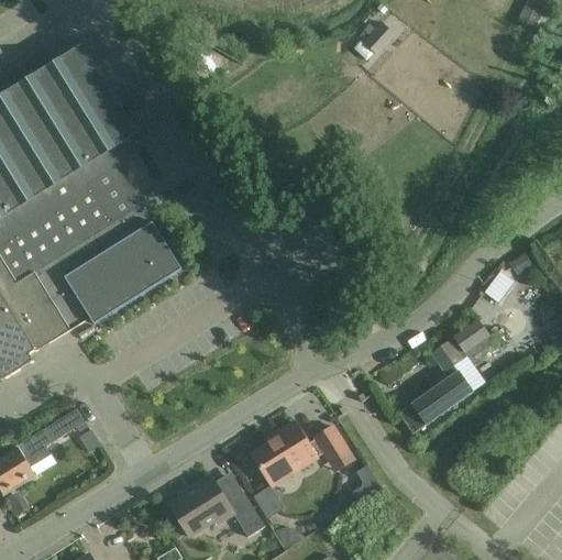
[(376,25),(356,50),(373,64),(394,40),(376,25)]
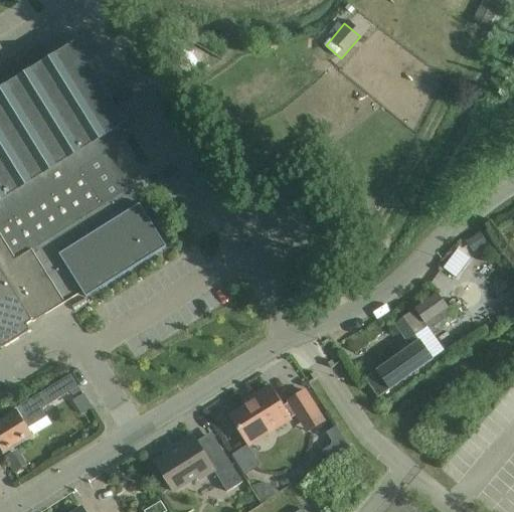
[(323,30),(317,38),(321,41),(326,41),(330,36),(323,30)]
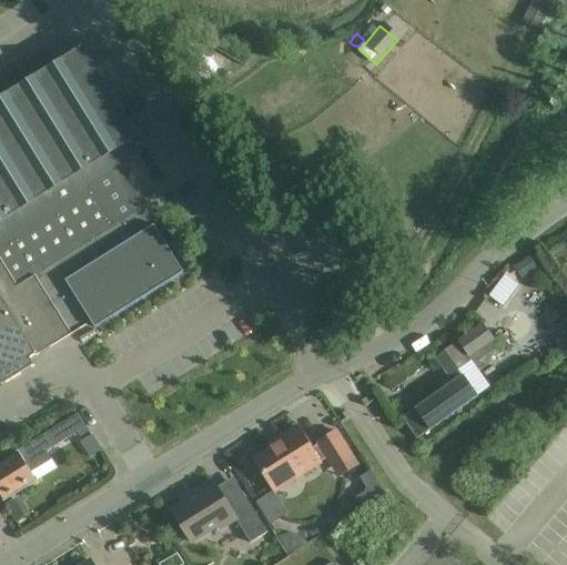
[(0,382),(1,383),(33,363),(29,356),(34,353),(36,353),(90,320),(94,325),(183,270),(142,207),(118,165),(139,152),(130,139),(135,134),(124,115),(91,61),(81,46),(53,62),(44,48),(0,74),(0,382)]
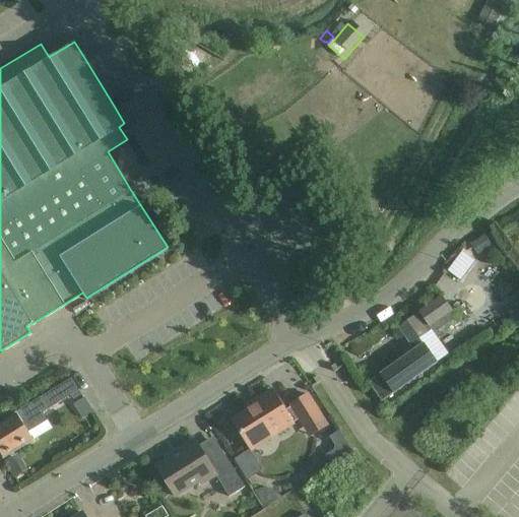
[(412,349),(368,381),(371,385),(381,399),(382,398),(436,360),(435,359),(424,342),(418,336),(430,328),(433,332),(457,315),(442,295),(398,325),(409,340),(407,342),(412,349)]
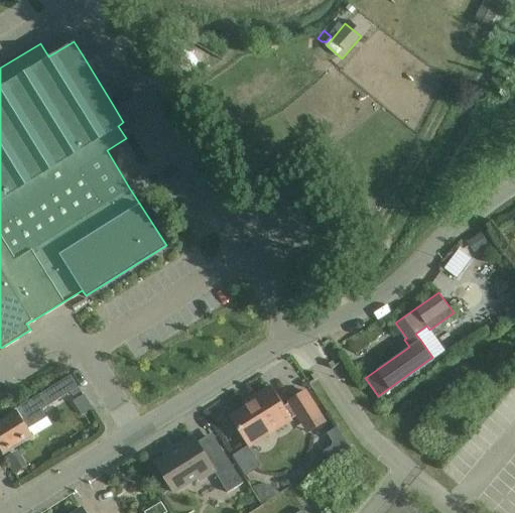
[(514,297),(505,305),(511,312),(512,313),(514,310),(514,297)]
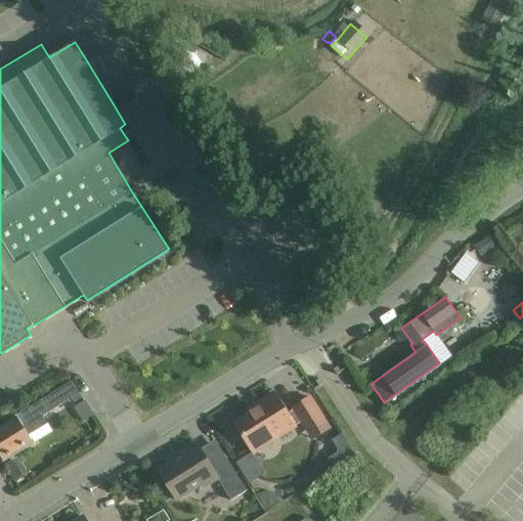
[(41,411),(49,406),(51,408),(79,391),(72,379),(7,419),(9,422),(0,427),(0,454),(2,458),(32,439),(33,440),(51,429),(41,411)]
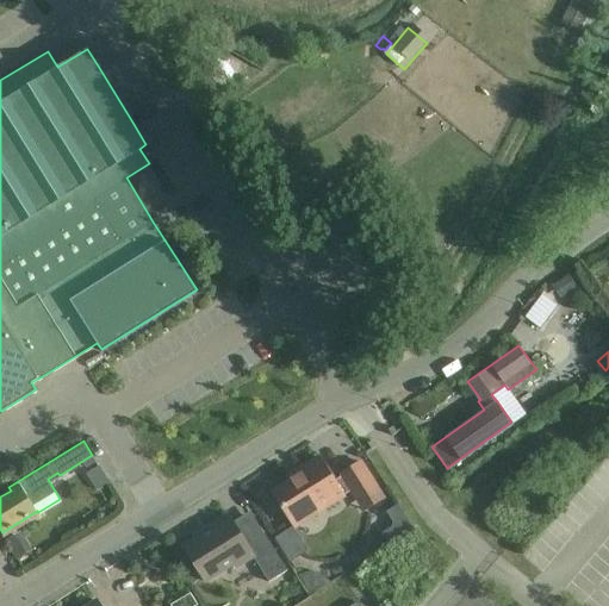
[(272,489),(285,510),(294,525),(343,494),(342,493),(349,489),(362,508),(383,495),(361,460),(341,473),(341,474),(334,479),(318,455),(298,468),(300,472),(272,489)]
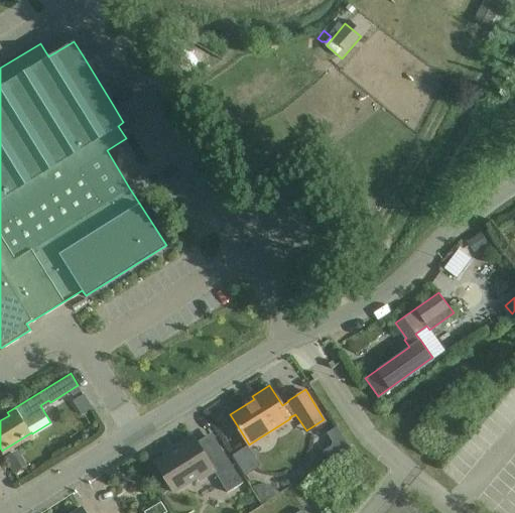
[(82,393),(73,399),(81,412),(91,406),(82,393)]
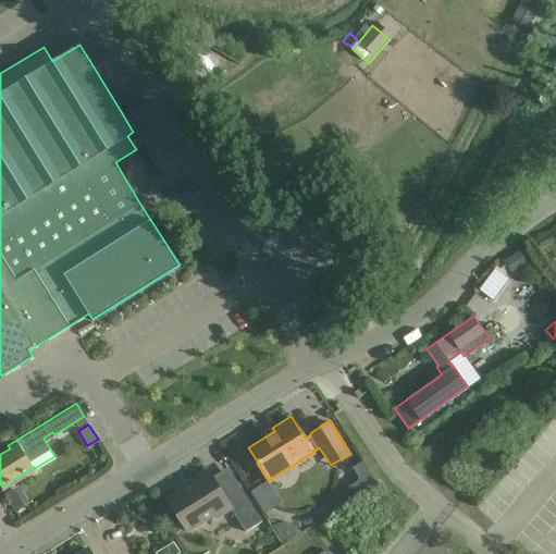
[(167,499),(178,517),(187,530),(213,514),(215,517),(231,507),(245,530),(262,519),(254,506),(242,488),(225,497),(208,468),(187,481),(189,484),(167,499)]
